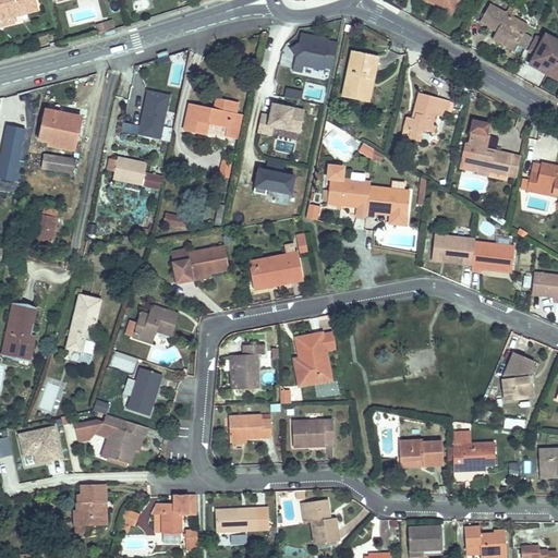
[(0,0),(0,15),(39,5),(37,0),(0,0)]
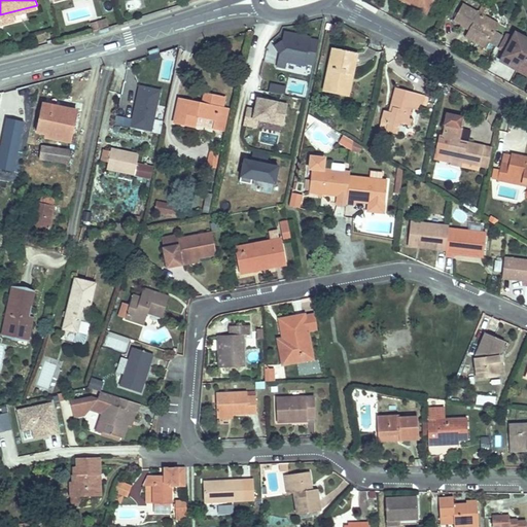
[(457,21),(464,25),(466,22),(477,28),(471,39),(489,47),(491,42),(498,45),(504,33),(498,30),(501,23),(465,4),(457,21)]
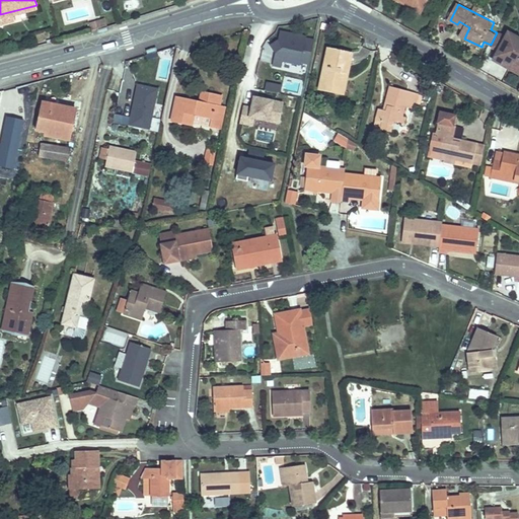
[(459,21),(457,24),(456,26),(463,30),(460,36),(464,39),(469,27),(459,21)]
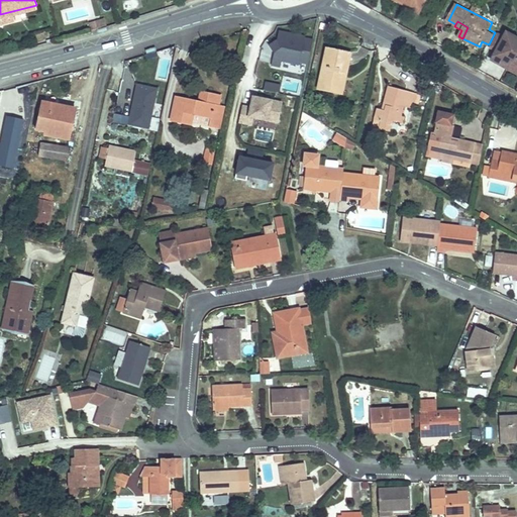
[(516,33),(504,27),(501,33),(497,31),(489,47),(493,49),(489,58),(516,73),(516,33)]
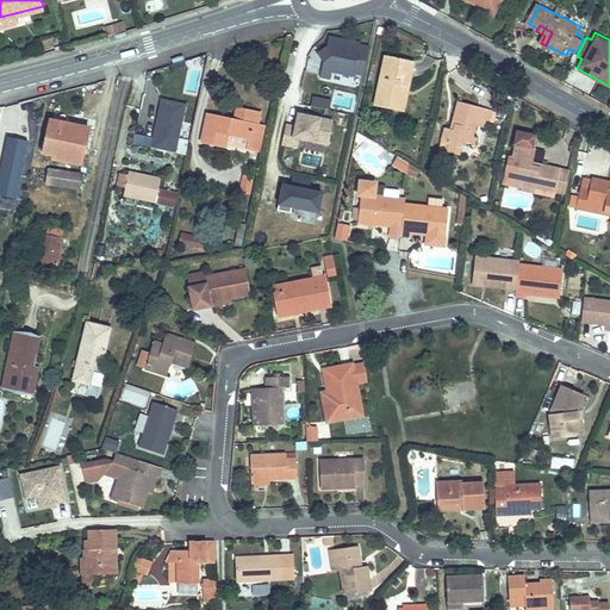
[(324,60),(322,68),(321,74),(330,76),(332,70),(362,76),(368,45),(358,43),(358,41),(329,35),(327,45),(318,51),(324,60)]
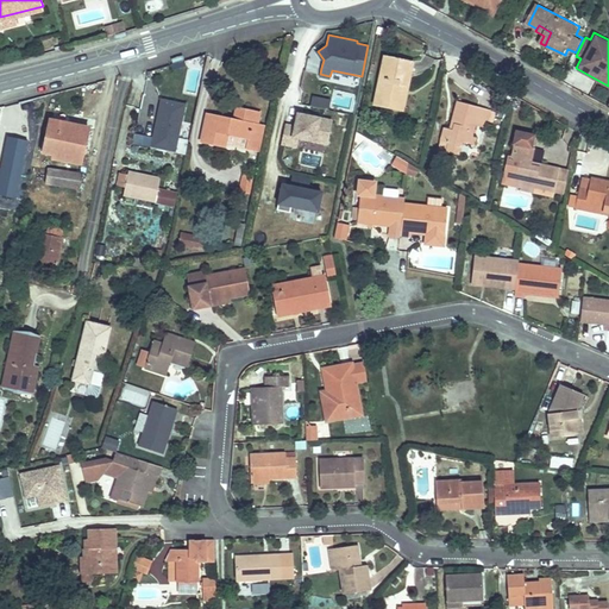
[(384,54),(375,98),(403,104),(412,60),(384,54)]
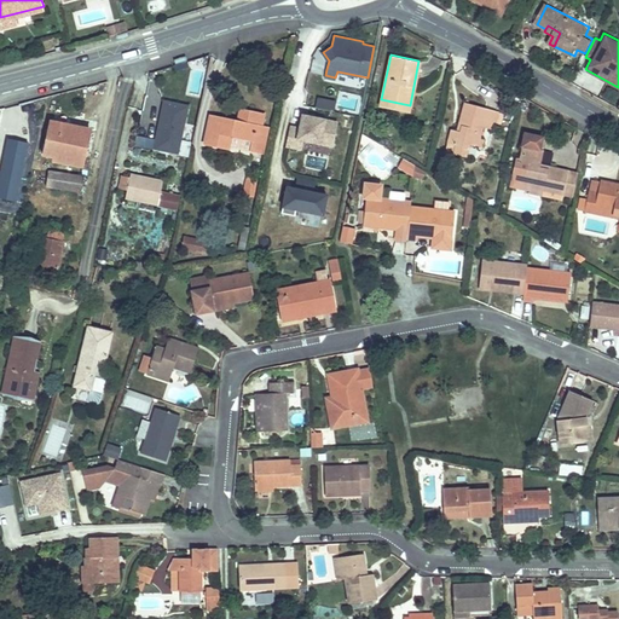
[(333,100),(318,97),(317,106),(330,110),(333,100)]
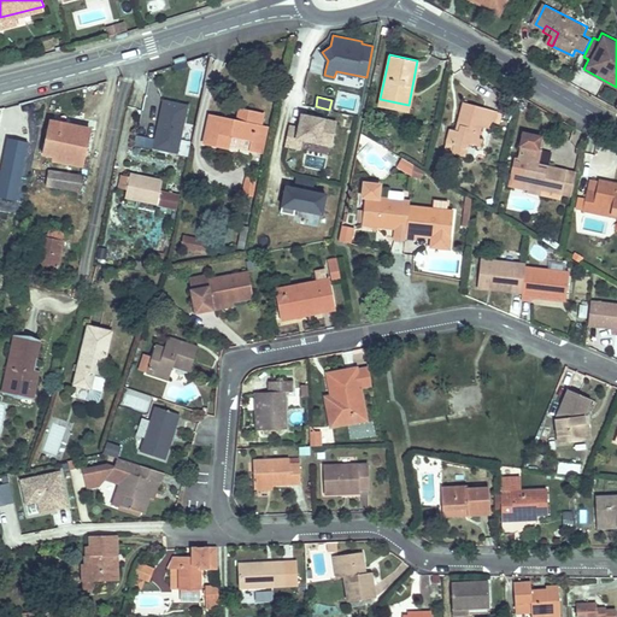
[(188,103),(164,99),(154,150),(178,154),(188,103)]
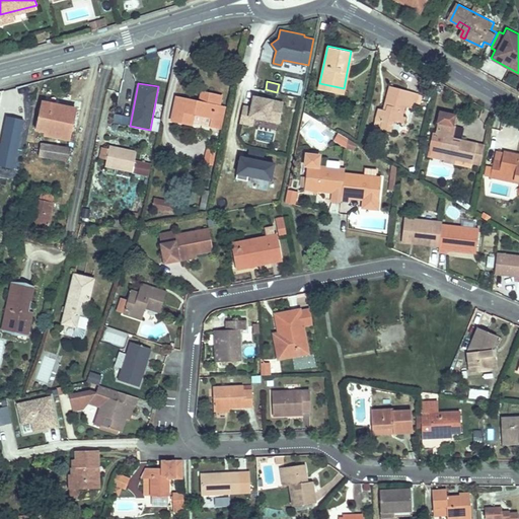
[(344,88),(319,83),(318,87),(342,92),(344,88)]
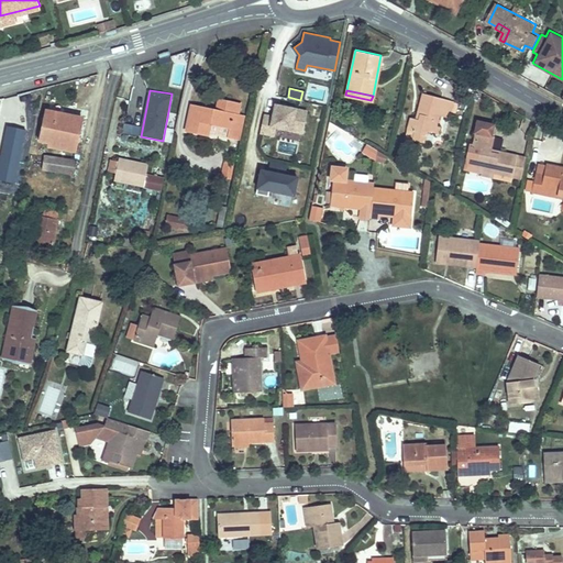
[(408,119),(405,140),(422,143),(426,131),(435,133),(438,127),(433,125),(435,116),(446,118),(450,100),(421,94),(416,120),(408,119)]
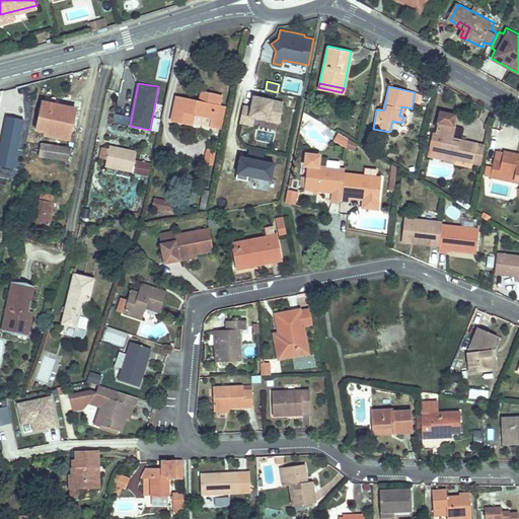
[(282,101),(276,99),(277,96),(255,91),(252,106),(244,104),(239,124),(253,127),(255,117),(272,121),(278,122),(282,101)]
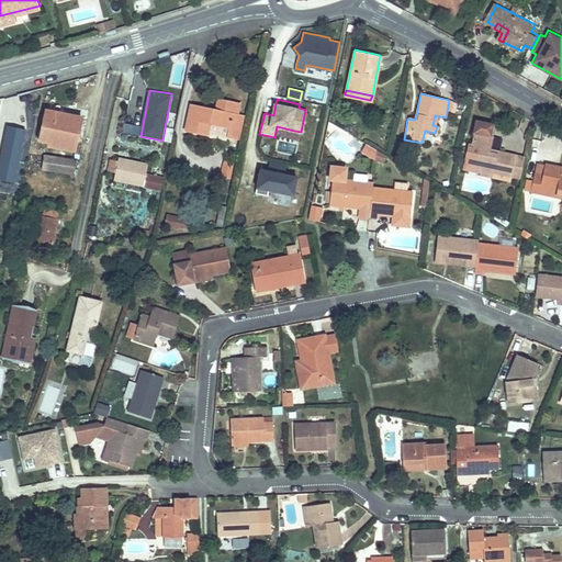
[(234,142),(238,120),(233,119),(235,107),(213,102),(211,114),(186,109),(181,133),(202,137),(204,127),(224,131),(222,138),(234,142)]
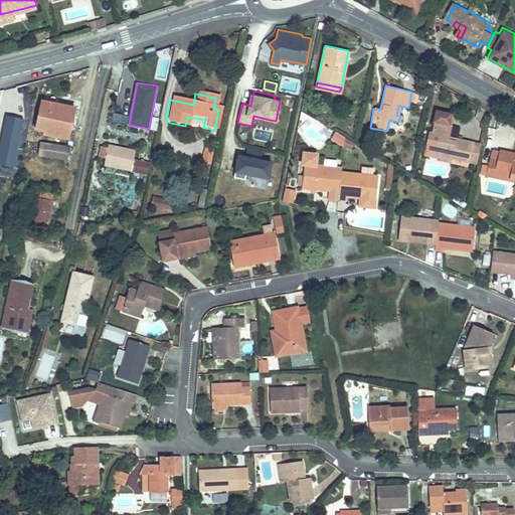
[(60,104),(41,99),(36,120),(44,122),(42,132),(60,136),(60,134),(67,135),(73,110),(59,107),(60,104)]
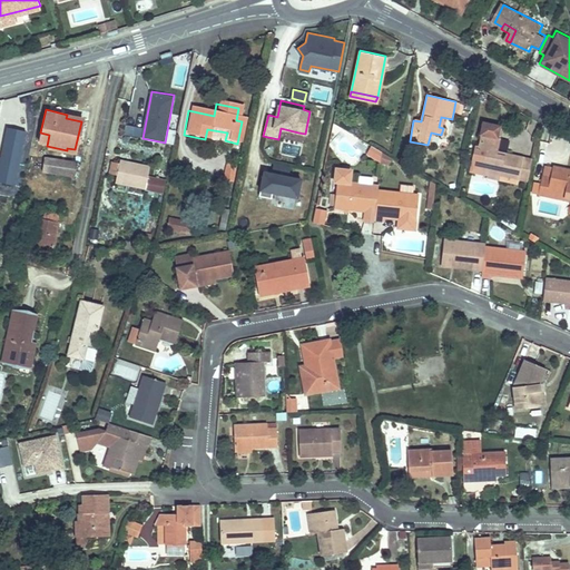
[(6,128),(0,157),(0,185),(15,188),(27,131),(6,128)]
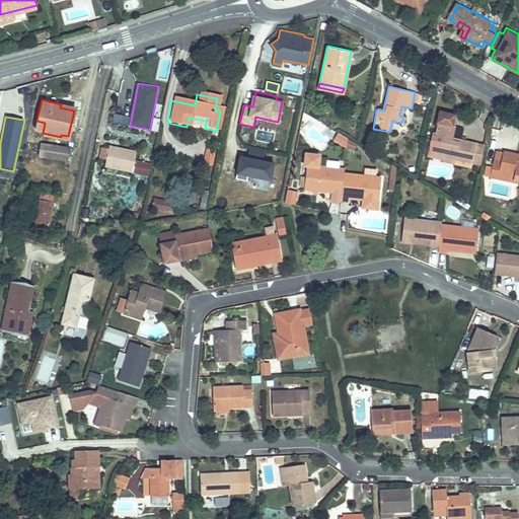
[(482,175),(486,155),(452,149),(454,136),(450,135),(452,125),(438,123),(434,146),(443,148),(441,155),(437,154),(435,164),(442,165),(441,173),(454,175),(455,170),(482,175)]
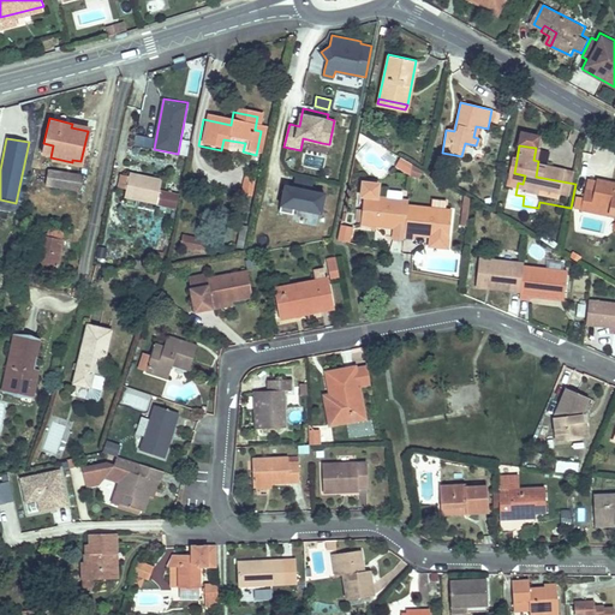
[(411,166),(398,157),(398,167),(410,175),(411,166)]
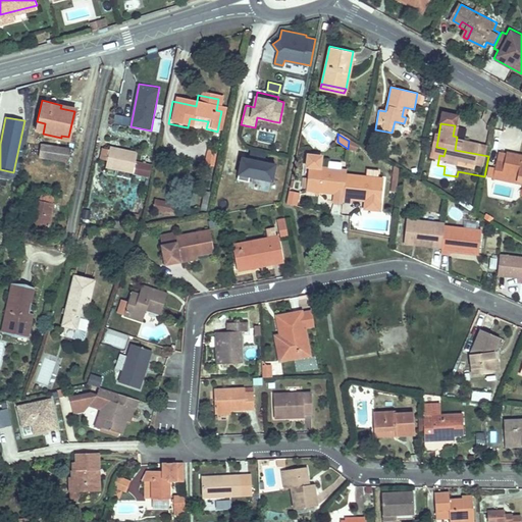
[(67,160),(69,148),(40,143),(38,156),(67,160)]
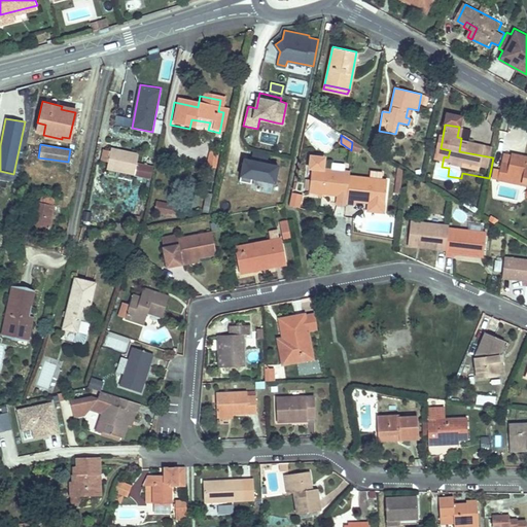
[(106,148),(102,169),(131,175),(133,163),(134,154),(106,148)]
